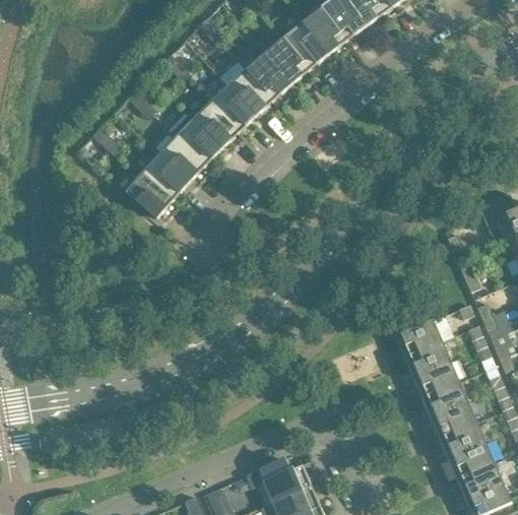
[(259,2),(257,0),(245,0),(251,8),(259,2)]
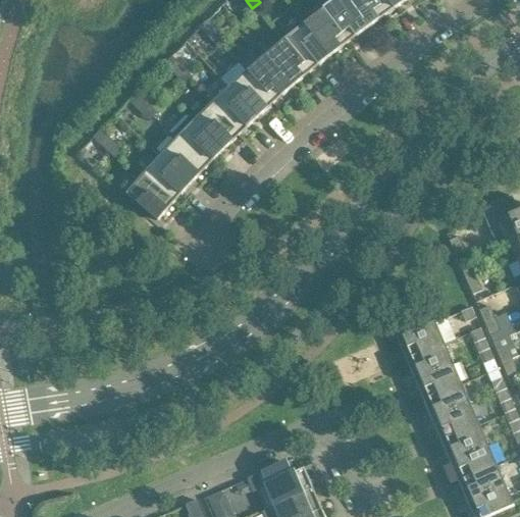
[(365,26),(347,0),(329,0),(321,6),(347,40),(359,30),(365,26)]
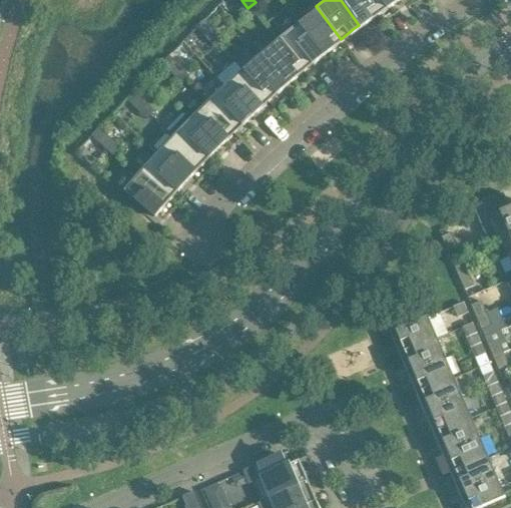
[(378,11),(370,0),(341,0),(359,25),(367,19),(378,11)]
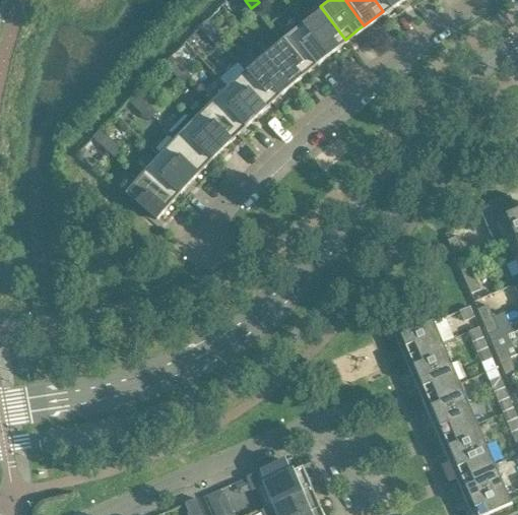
[(375,0),(383,11),(394,4),(399,0),(375,0)]
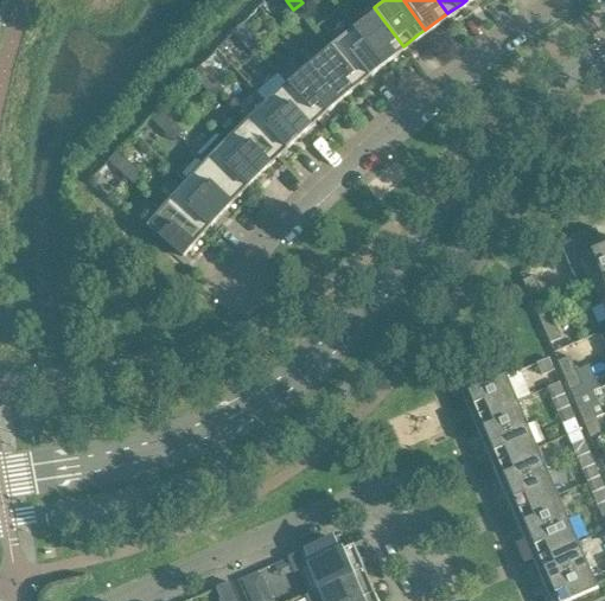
[(403,46),(374,7),(351,24),(381,63),(403,46)]
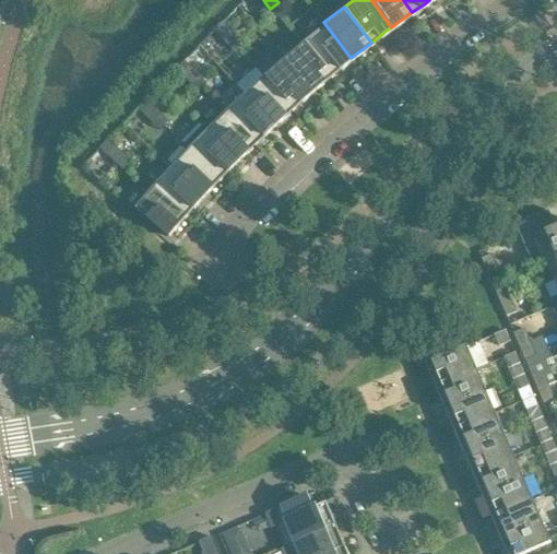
[(230,30),(221,19),(213,25),(223,37),(230,30)]
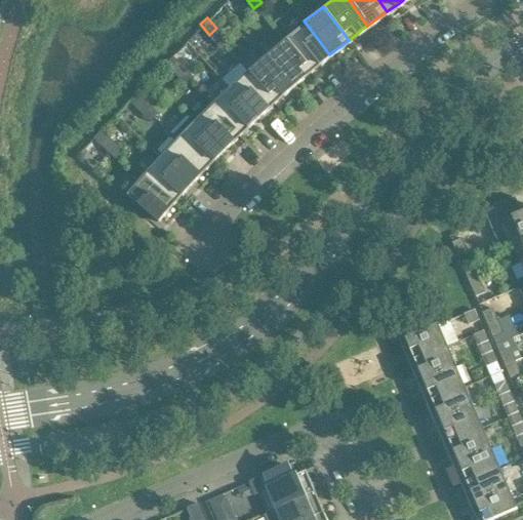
[(329,54),(304,21),(284,36),(311,69),(322,61),(329,54)]
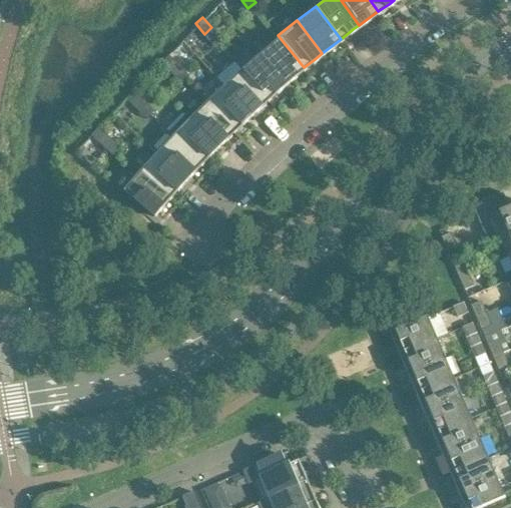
[(221,38),(211,27),(204,34),(213,44),(221,38)]
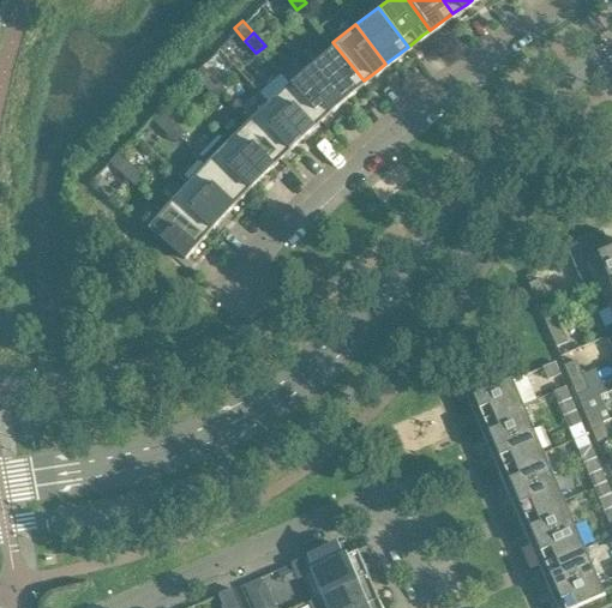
[(364,80),(333,42),(310,61),(342,98),(353,90),(364,80)]
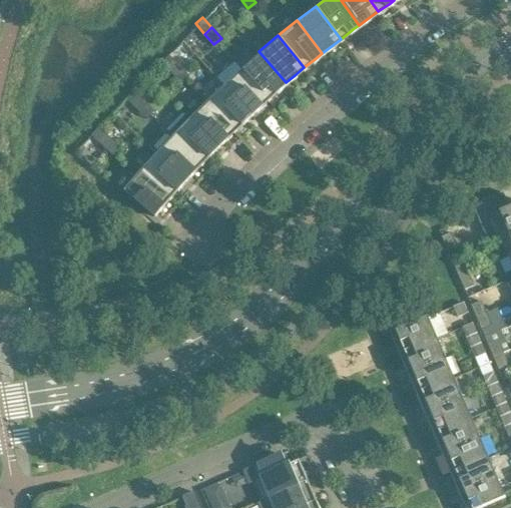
[(286,82),(259,51),(240,67),(269,98),(278,89),(286,82)]
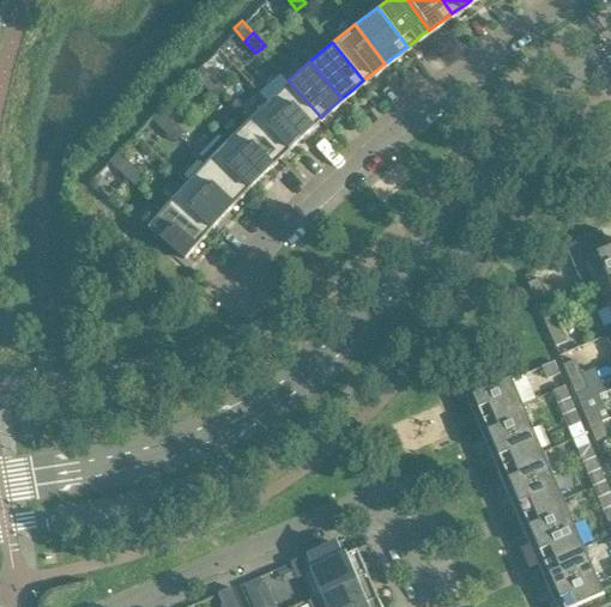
[(203,83),(212,74),(200,62),(192,71),(203,83)]
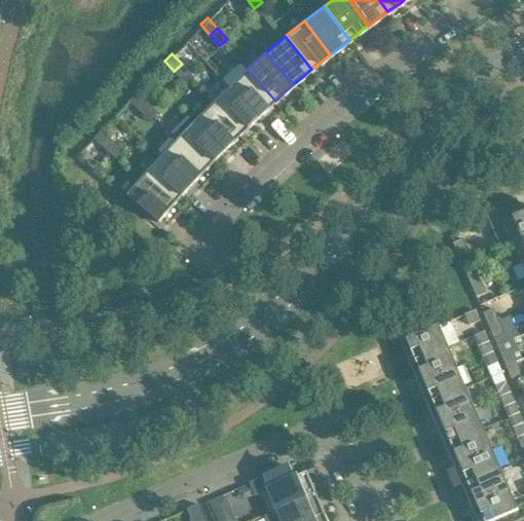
[(191,74),(182,64),(174,71),(184,81),(191,74)]
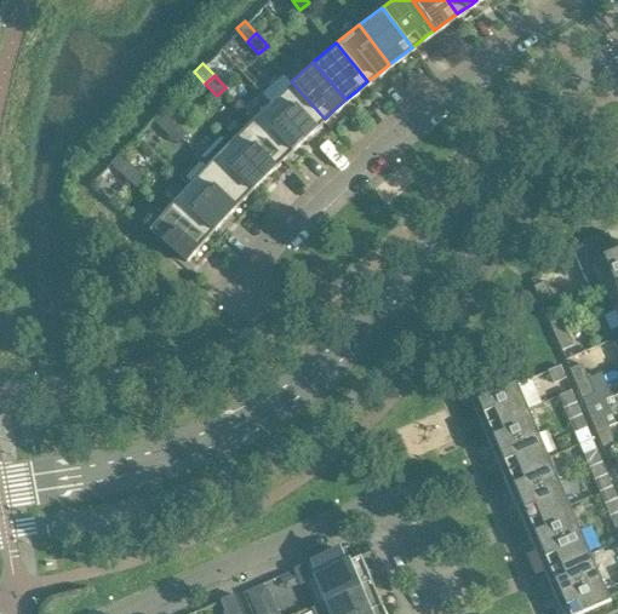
[(325,119),(291,81),(281,90),(269,101),(303,137),(325,119)]
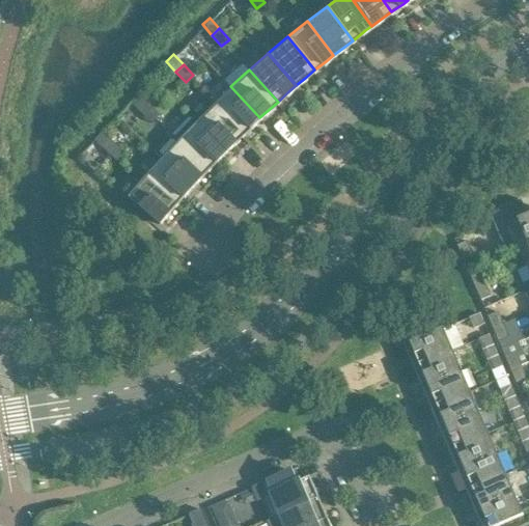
[(259,117),(230,86),(220,97),(213,103),(243,134),(259,117)]
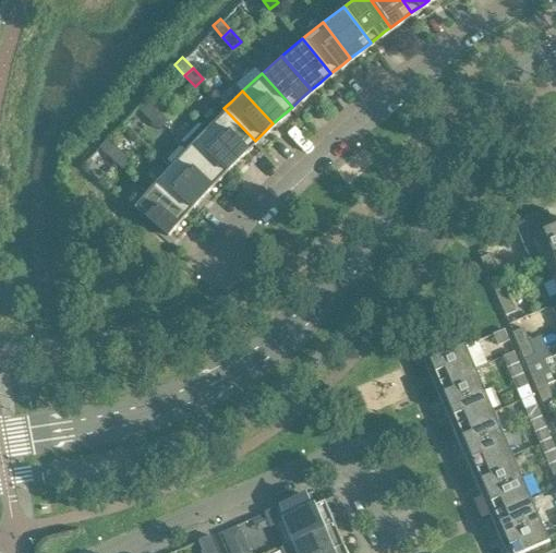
[(155,107),(144,96),(136,105),(147,115),(155,107)]
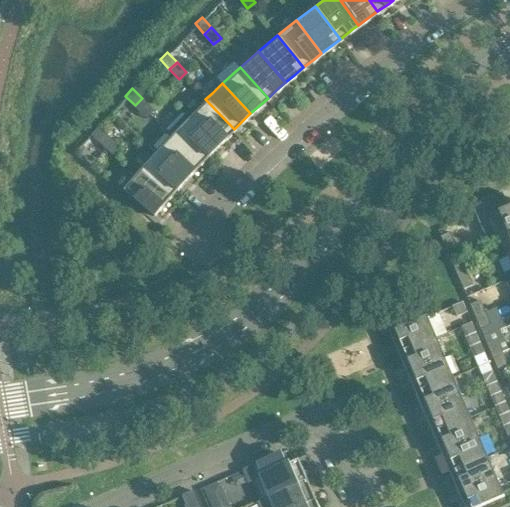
[(152,108),(142,98),(135,105),(144,115),(152,108)]
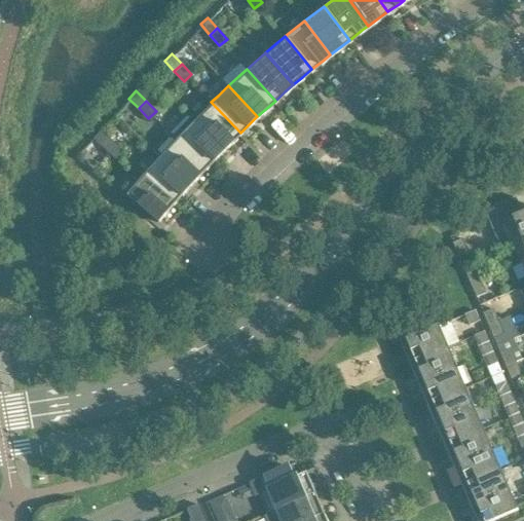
[(240,133),(211,102),(193,119),(223,149),(240,133)]
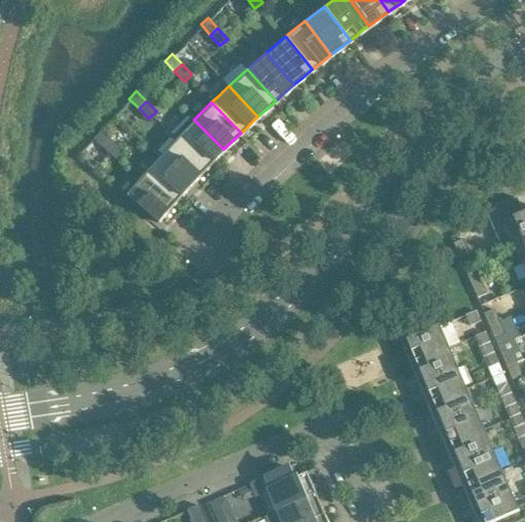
[(186,112),(169,130),(207,167),(223,149),(194,119),(186,112)]
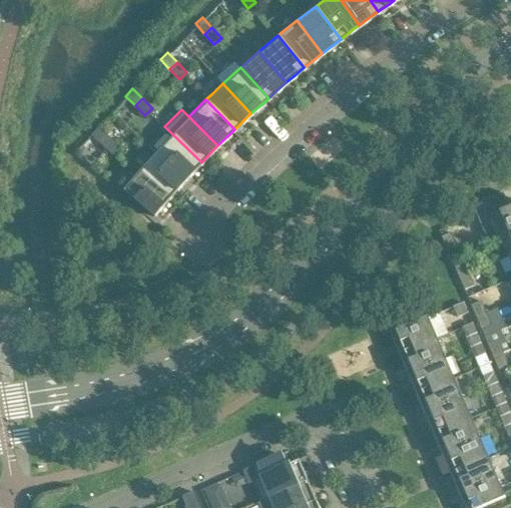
[(107,134),(97,124),(90,132),(100,141),(107,134)]
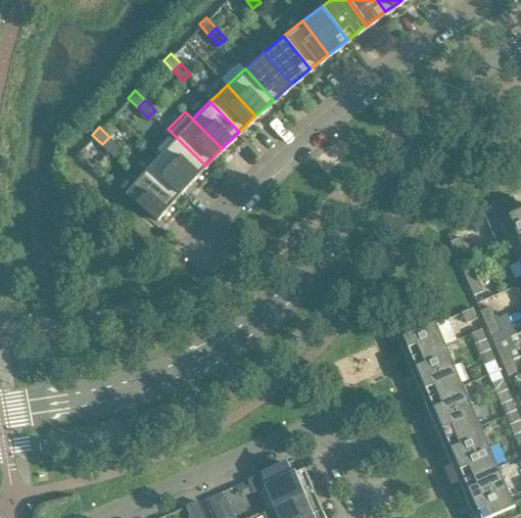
[(167,128),(149,146),(157,153),(189,183),(205,166),(168,129),(167,128)]
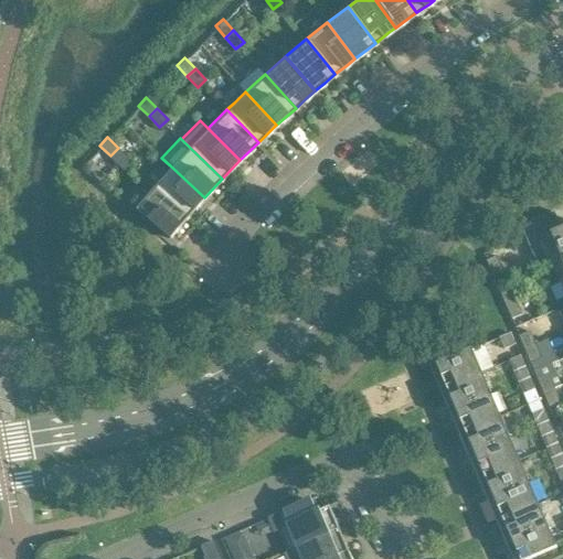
[(129,158),(118,148),(110,156),(123,167),(129,158)]
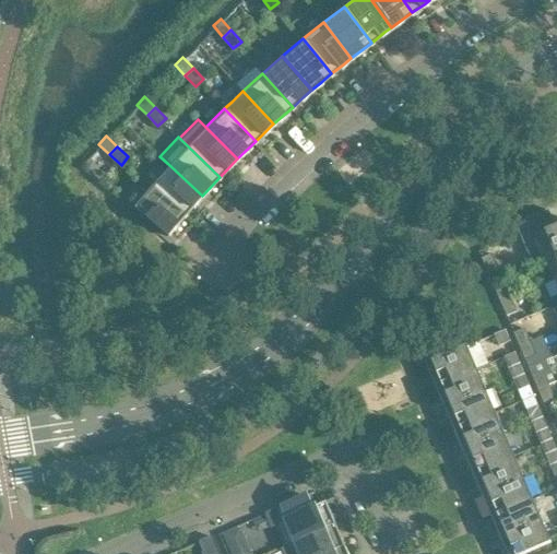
[(202,196),(168,164),(157,176),(151,184),(185,214),(193,204),(202,196)]
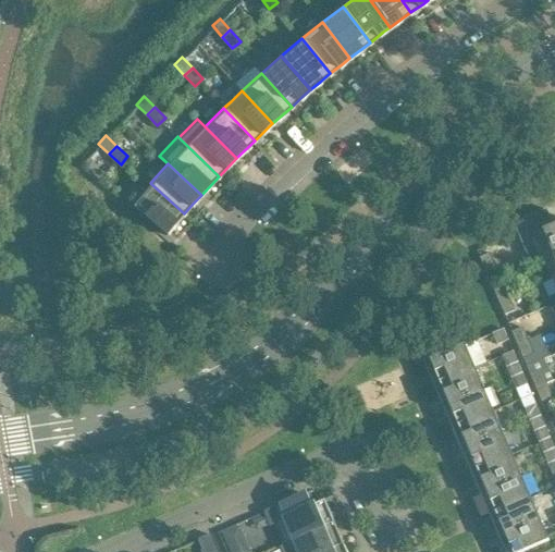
[(184,213),(150,183),(142,193),(133,204),(167,233),(184,213)]
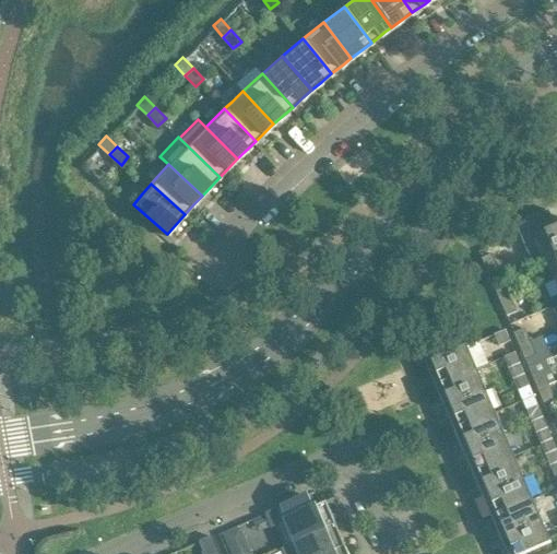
[(556,247),(556,221),(554,223),(546,205),(513,220),(530,259),(543,254),(556,247)]
